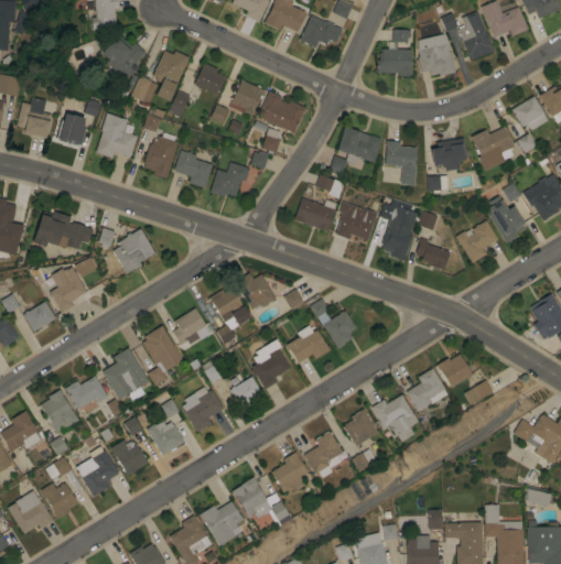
[(15,0),(0,0),(0,49),(8,49),(9,21),(14,21),(15,0)]
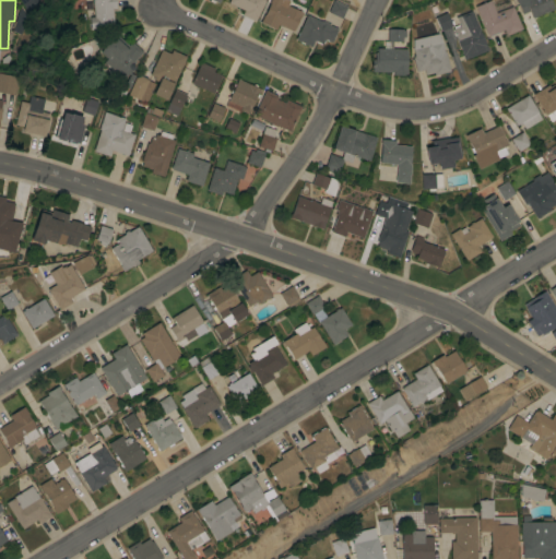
[(115,26),(114,0),(92,0),(93,16),(90,16),(90,27),(115,26)]
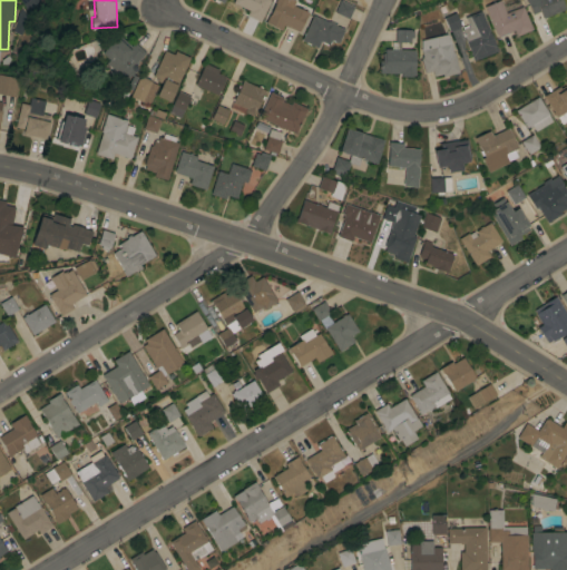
[(270,0),(232,0),(232,3),(248,9),(246,16),(262,21),(270,0)]
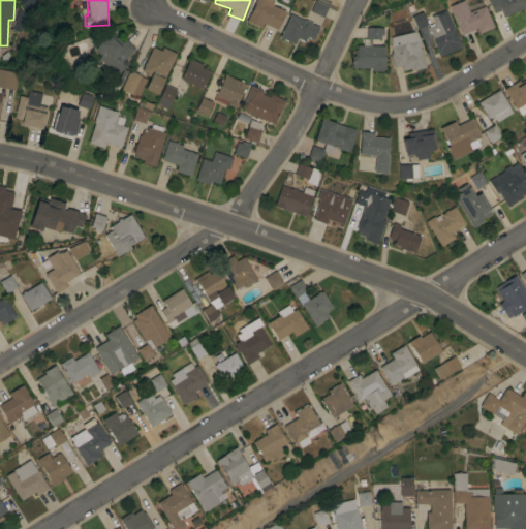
[(285,10),(273,6),(274,0),(255,0),(247,22),(261,28),(264,24),(278,30),(285,10)]
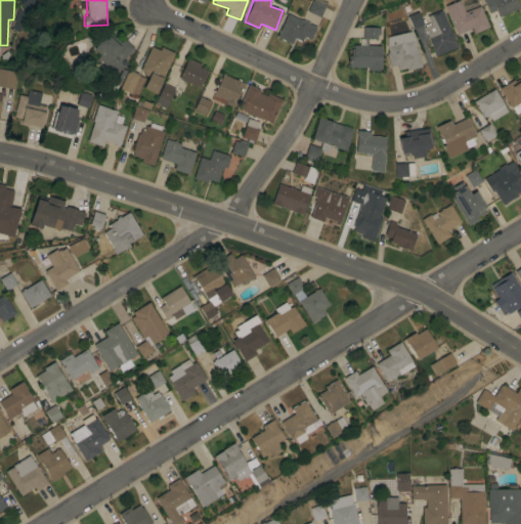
[(320,17),(326,6),(313,0),(312,0),(308,11),(320,17)]
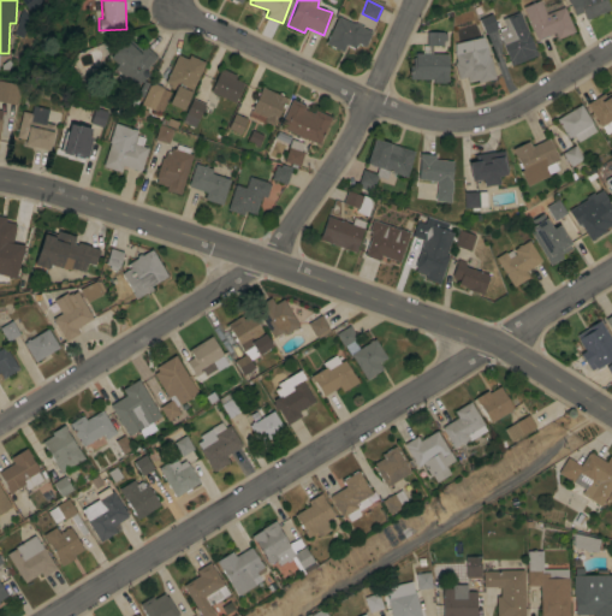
[(541,0),(523,7),(536,40),(554,33),(557,39),(575,31),(564,7),(547,15),(541,0)]
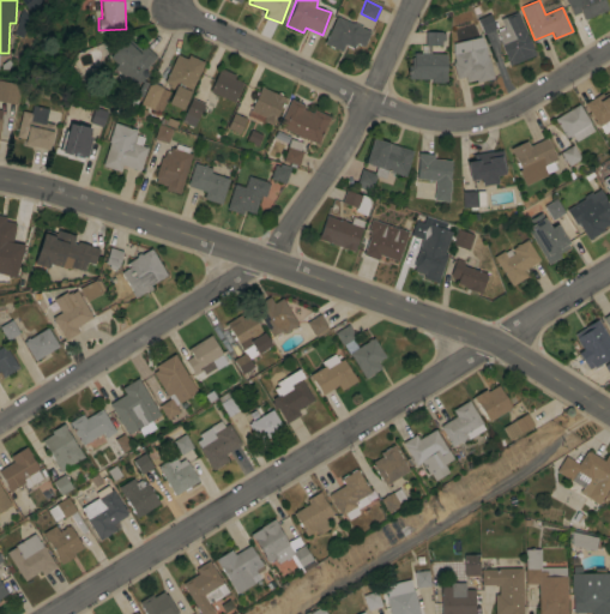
[(566,0),(573,16),(581,12),(585,19),(609,10),(604,0),(566,0)]
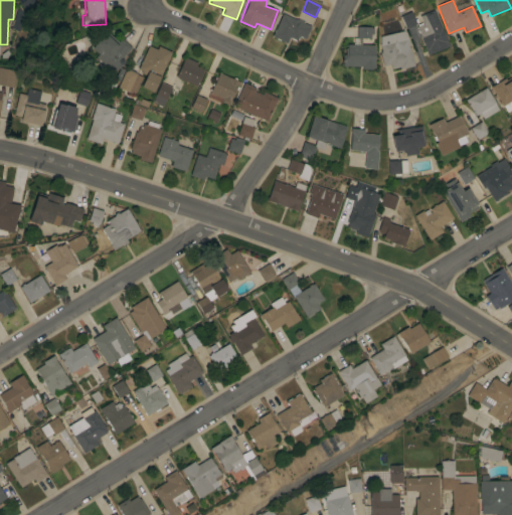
[(424,15),(433,32),(419,37),(428,55),(450,45),(435,10),(424,15)]
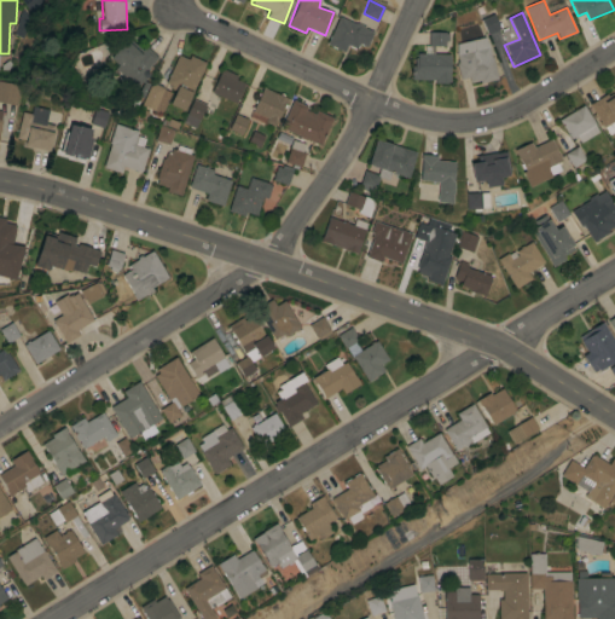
[(482,18),(488,34),(502,29),(495,13),(482,18)]
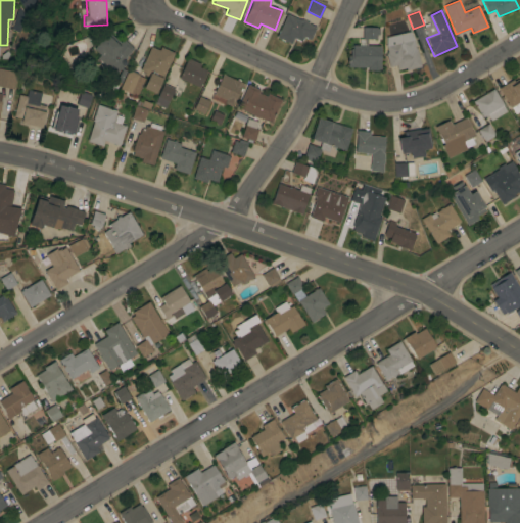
[(312,40),(317,25),(285,14),(278,38),(292,43),(293,38),(302,41),(303,37),(312,40)]
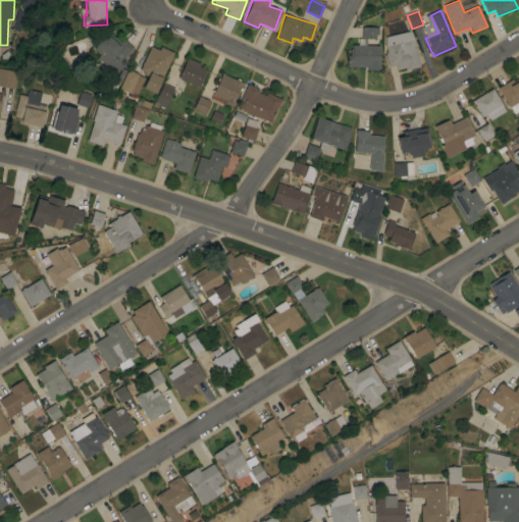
[(362,28),(362,39),(376,39),(376,28),(362,28)]
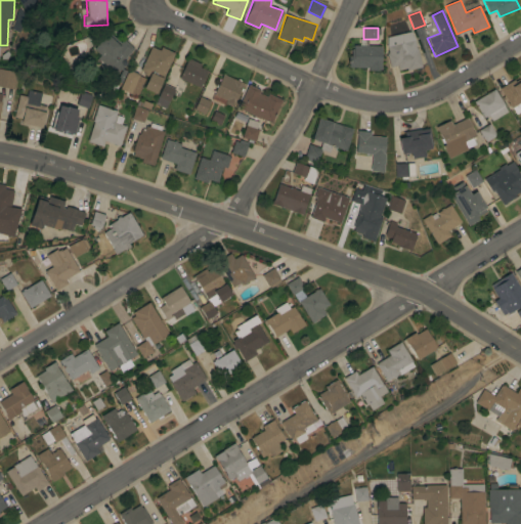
[(93,51),(119,70),(133,49),(106,31),(93,51)]
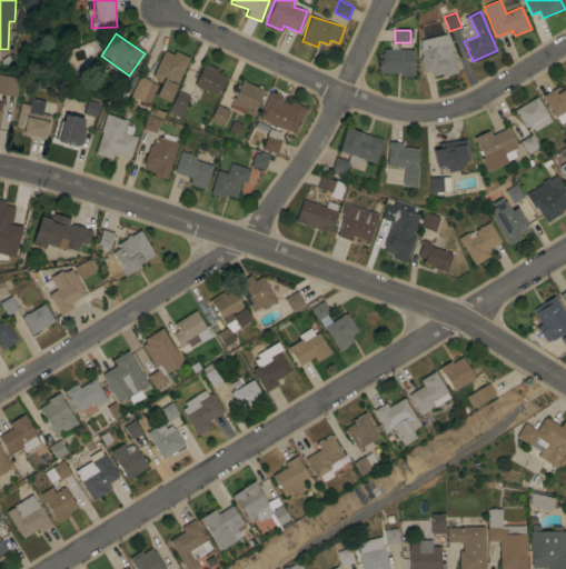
[(450,43),(420,50),(423,58),(420,58),(424,73),(432,71),(433,76),(443,73),(443,77),(459,73),(455,52),(453,52),(450,43)]
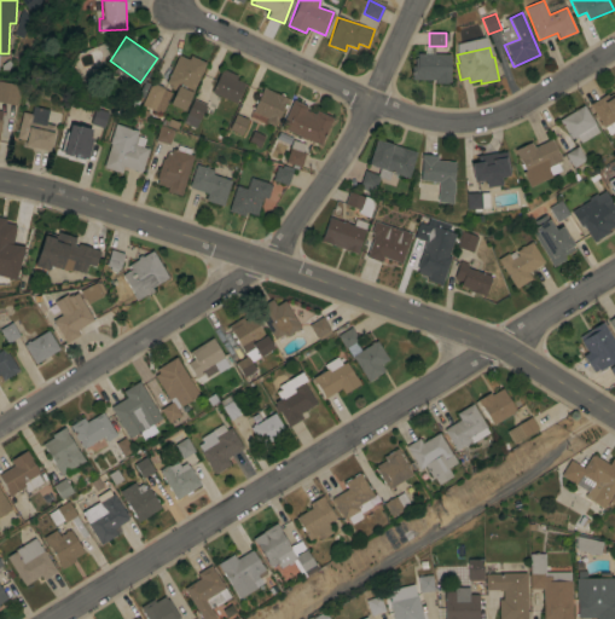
[(170,105),(187,110),(203,62),(178,53),(168,84),(177,86),(170,105)]
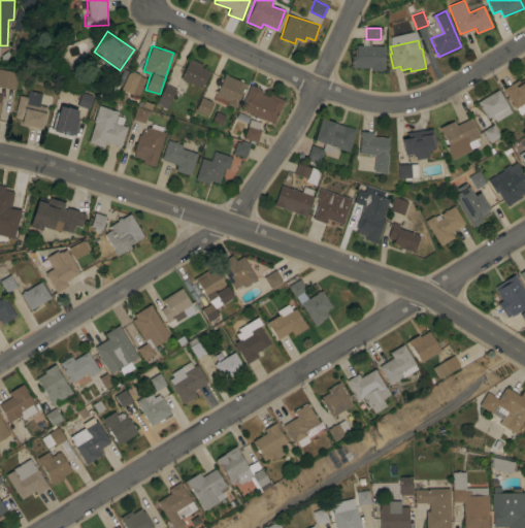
[(357,45),(357,50),(355,50),(354,62),(352,62),(352,67),(371,68),(371,71),(382,71),(383,66),(384,66),(385,46),(357,45)]
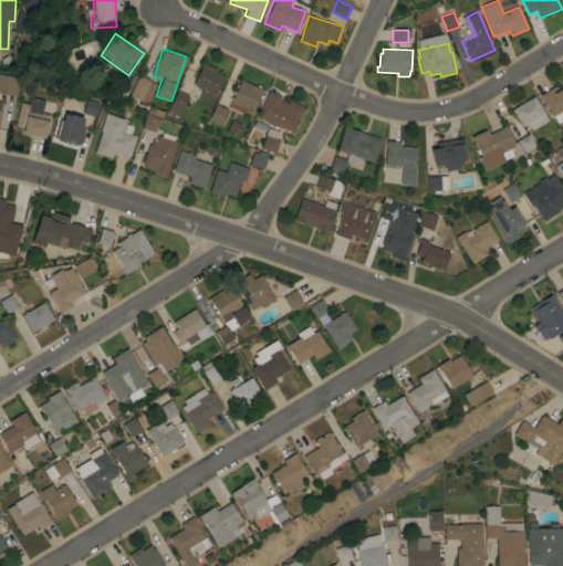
[(195,86),(219,93),(225,72),(200,65),(195,86)]
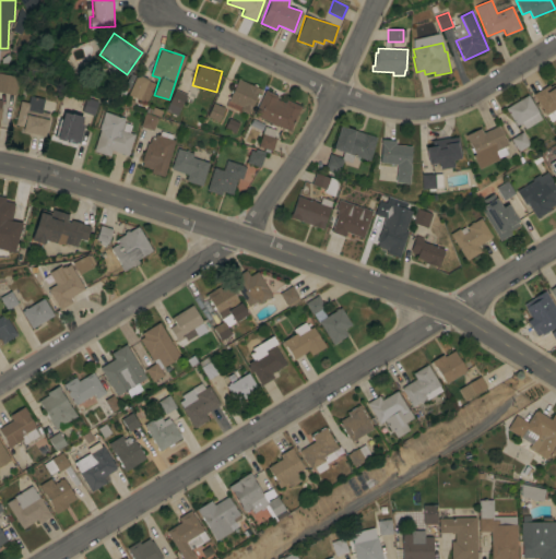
[(0,91),(14,95),(19,78),(0,72),(0,91)]
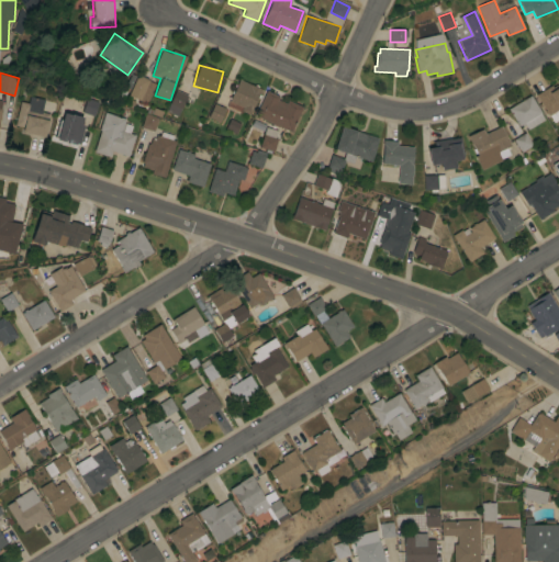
[(130,94),(146,103),(156,82),(138,75),(130,94)]
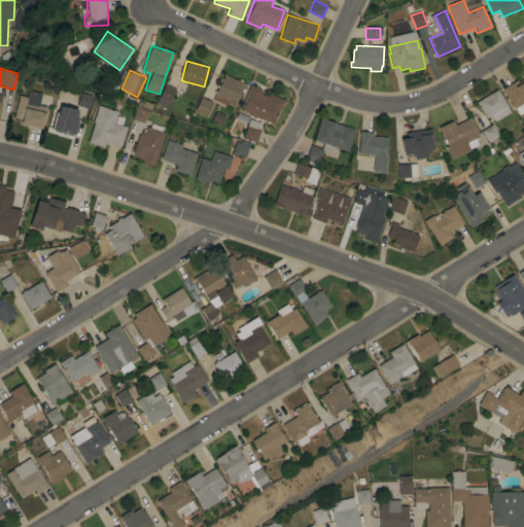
[(214,99),(235,107),(244,81),(223,74),(214,99)]
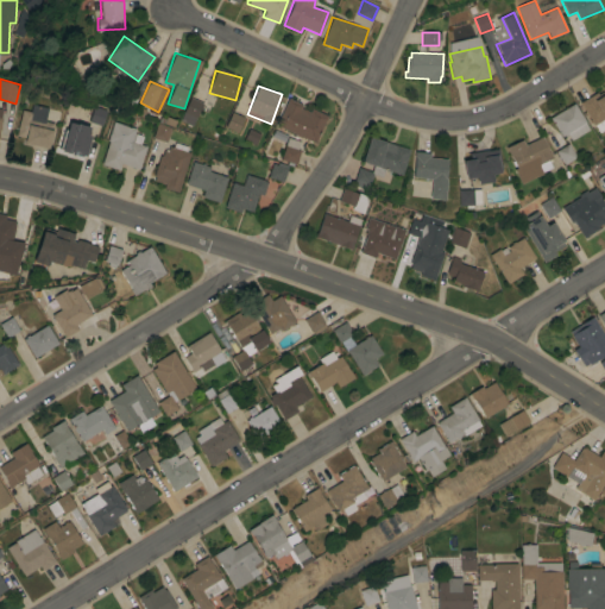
[(580,102),(597,93),(599,98),(604,94),(604,119),(594,126),(580,102)]
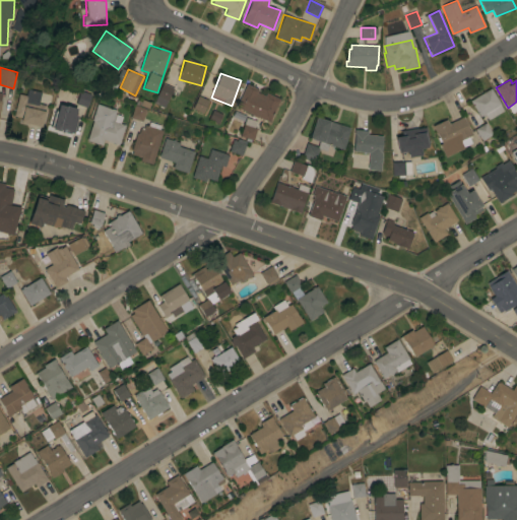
[(166,107),(174,87),(163,83),(154,103),(166,107)]
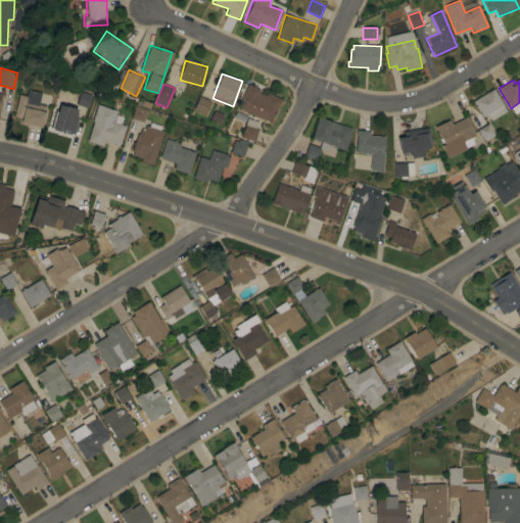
[(274,122),(281,97),(246,87),(239,110),(274,122)]
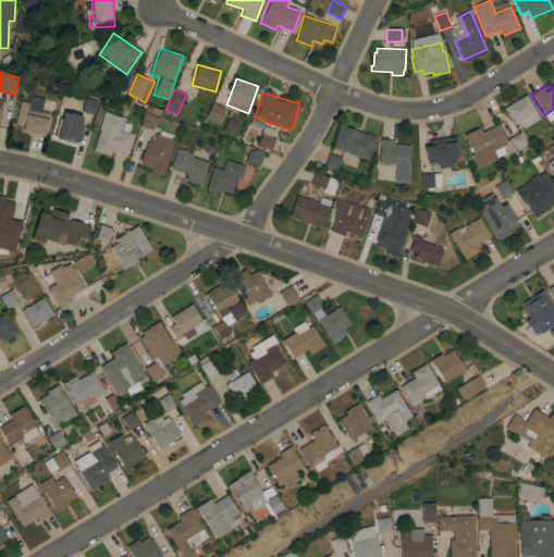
[(504,108),(514,125),(537,111),(526,95),(504,108)]
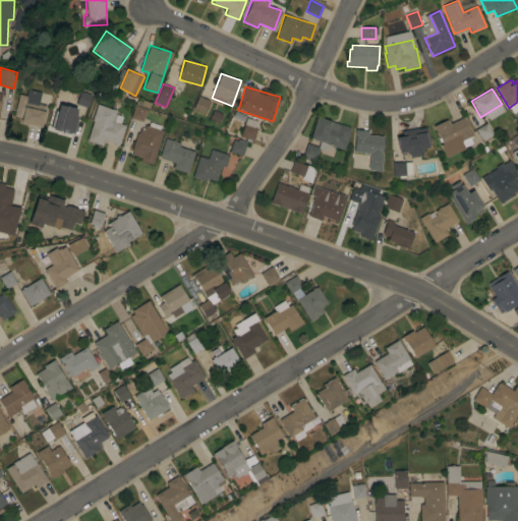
[(44,127),(49,93),(27,90),(22,124),(44,127)]
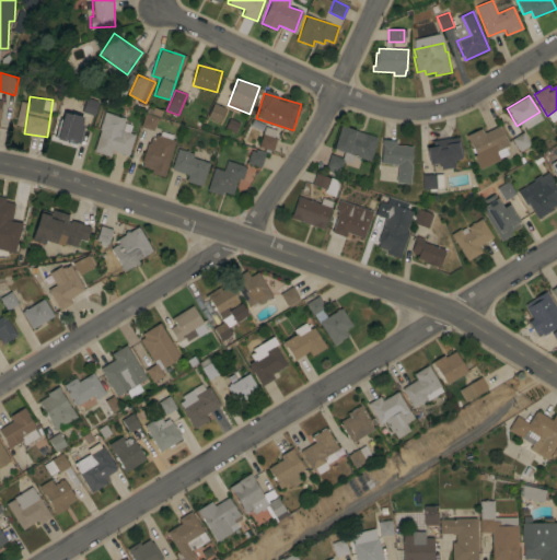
[(93,114),(99,103),(89,98),(84,111),(93,114)]
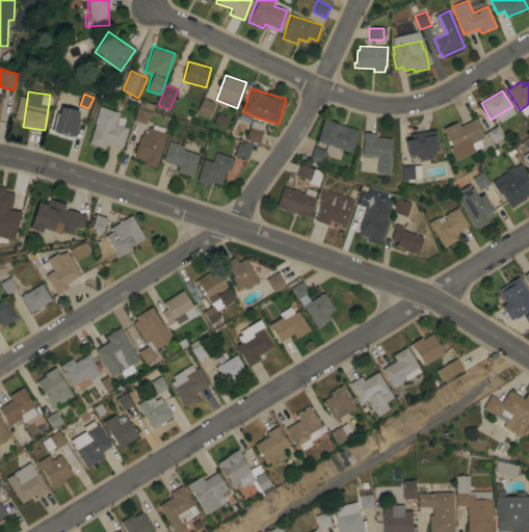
[(16,120),(23,121),(26,97),(18,96),(16,120)]
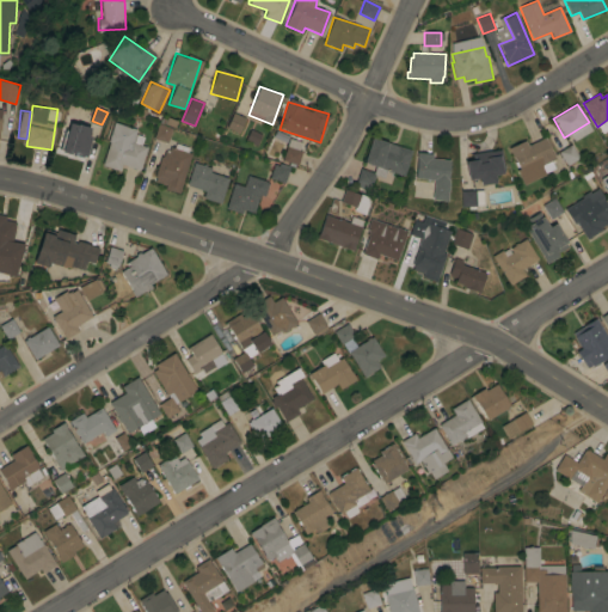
[(93,127),(68,122),(62,152),(87,157),(93,127)]
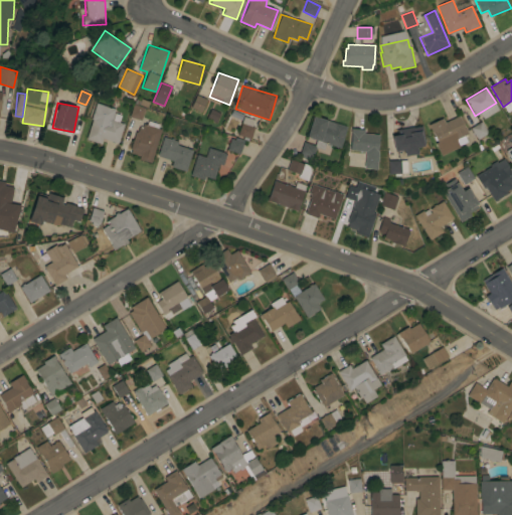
[(86,139),(102,144),(103,138),(119,143),(125,123),(120,122),(123,112),(96,105),(86,139)]
